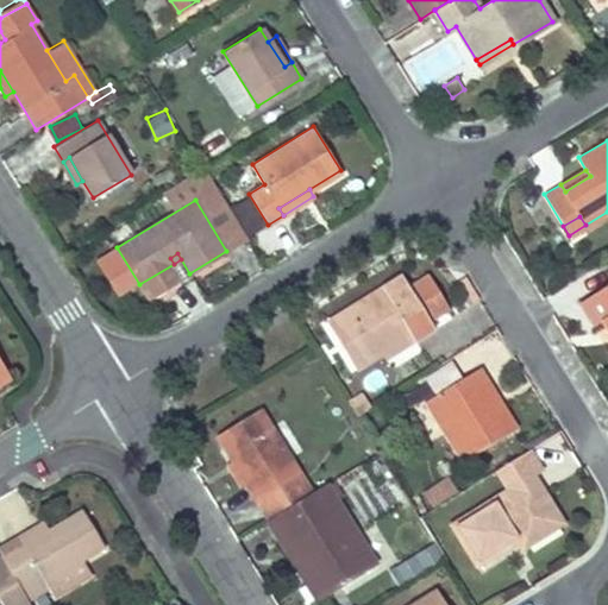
[(465,275),(459,278),(474,301),(480,297),(465,275)]
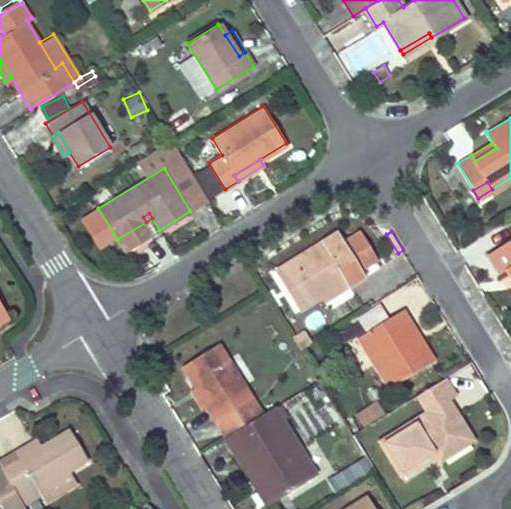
[(299,310),(321,297),(346,282),(348,286),(365,276),(363,272),(378,263),(359,233),(344,241),(339,232),(323,242),(275,271),(299,310)]
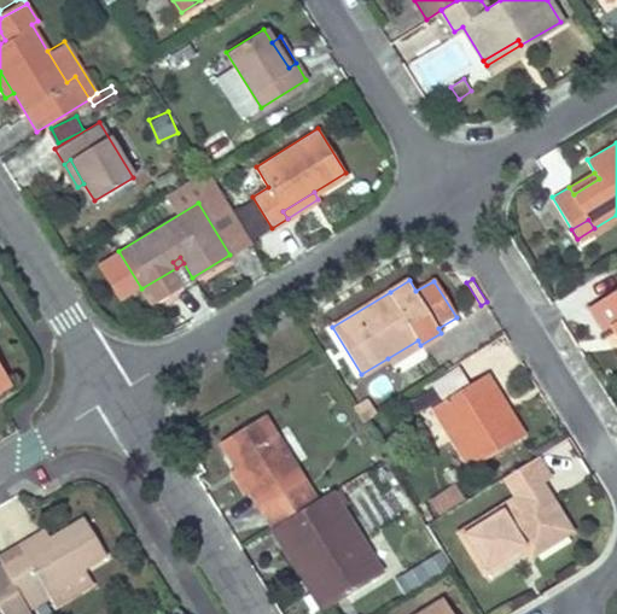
[(616,287),(589,304),(603,327),(611,323),(616,333),(616,287)]
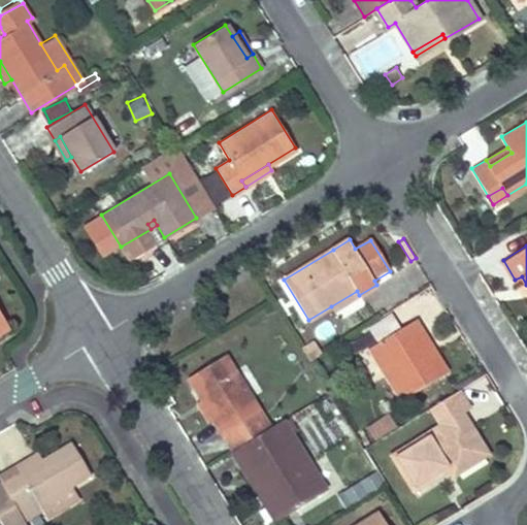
[(357,291),(331,306),(334,310),(359,295),(357,291)]
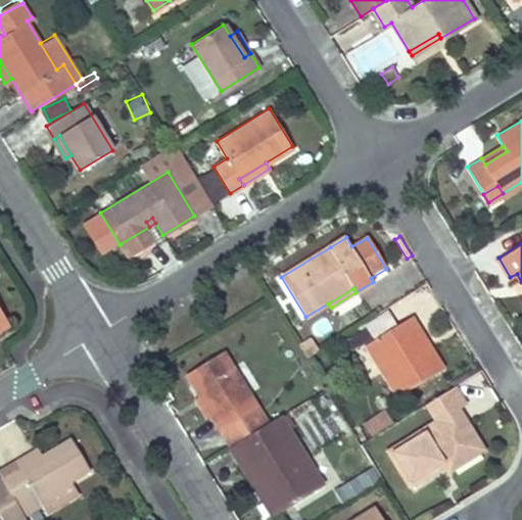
[(388,312),(367,324),(373,335),(394,323),(388,312)]
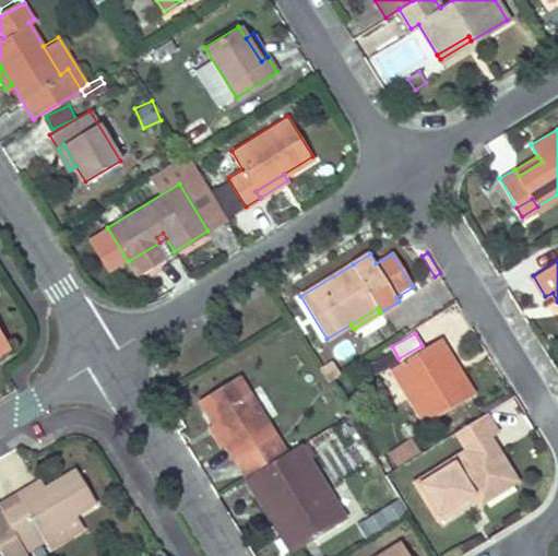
[(466,398),(442,357),(450,352),(441,336),(389,368),(423,423),(466,398)]
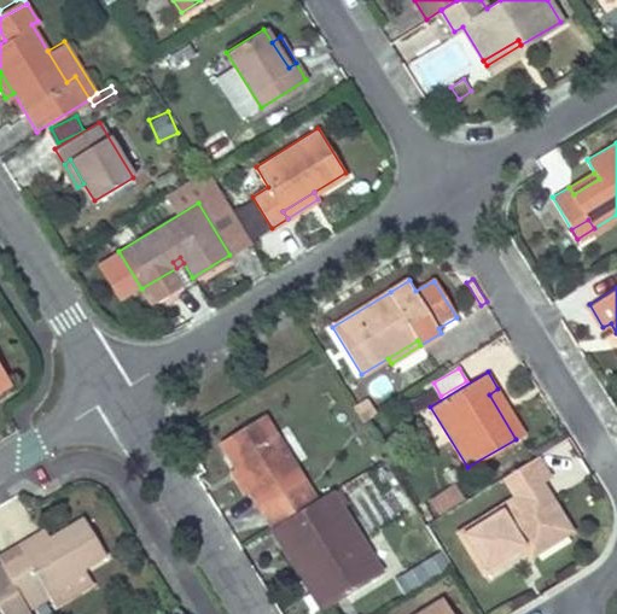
[(0,389),(11,382),(5,373),(0,375),(0,389)]
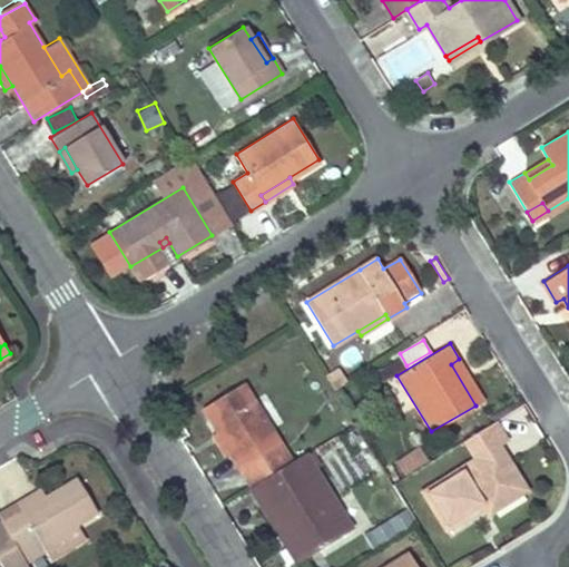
[(459,359),(451,364),(476,406),(484,400),(459,359)]
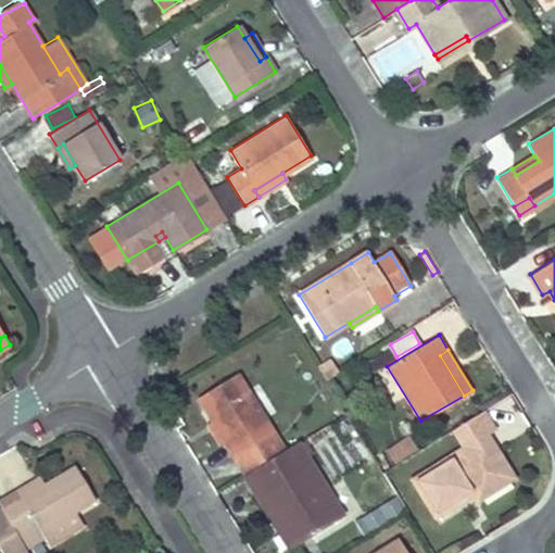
[(331,360),(318,367),(324,377),(336,369),(331,360)]
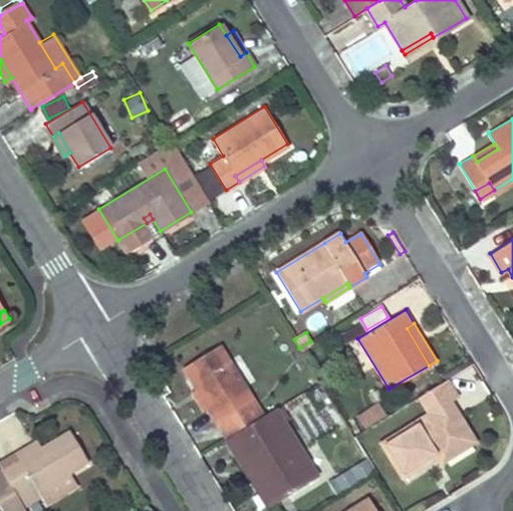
[(183,366),(196,389),(201,386),(211,404),(207,407),(225,438),(256,419),(245,403),(252,399),(220,345),(183,366)]
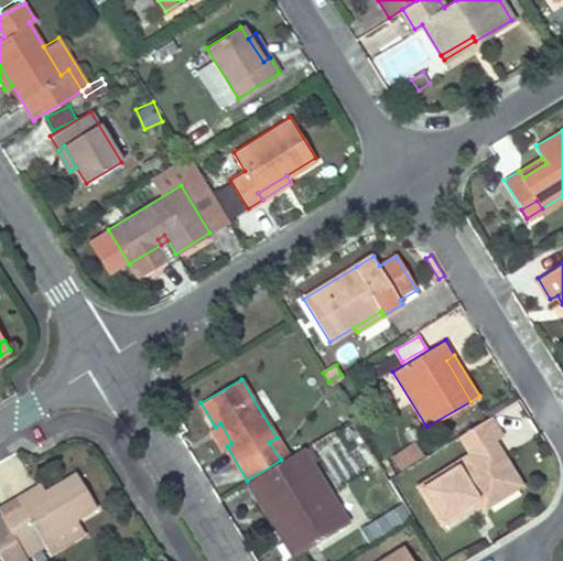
[(490,414),(461,433),(472,452),(418,484),(440,520),(478,497),(483,504),(519,482),(493,439),(501,434),(490,414)]
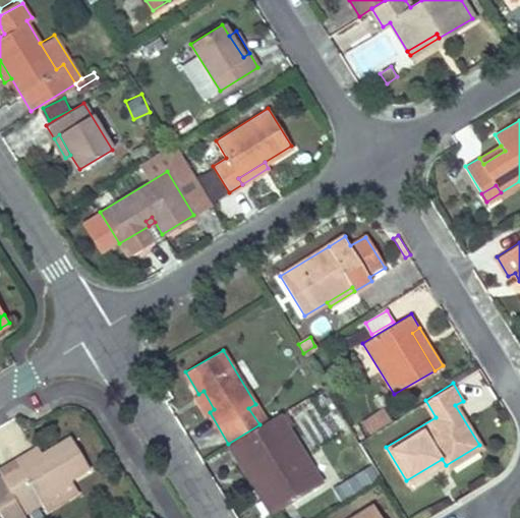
[(204,391),(198,394),(210,412),(214,409),(204,391)]
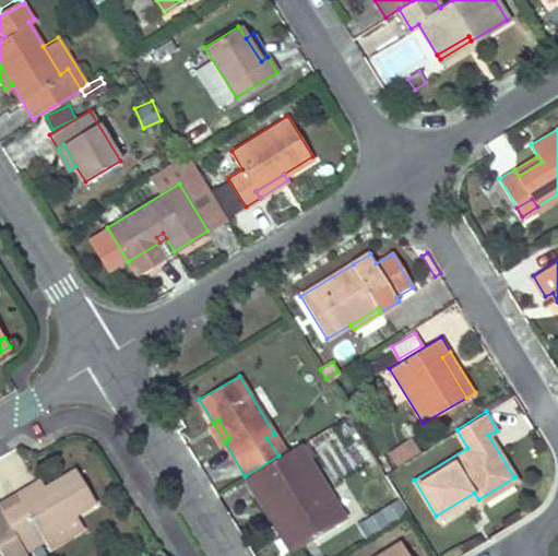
[(389,449),(396,464),(422,452),(414,437),(389,449)]
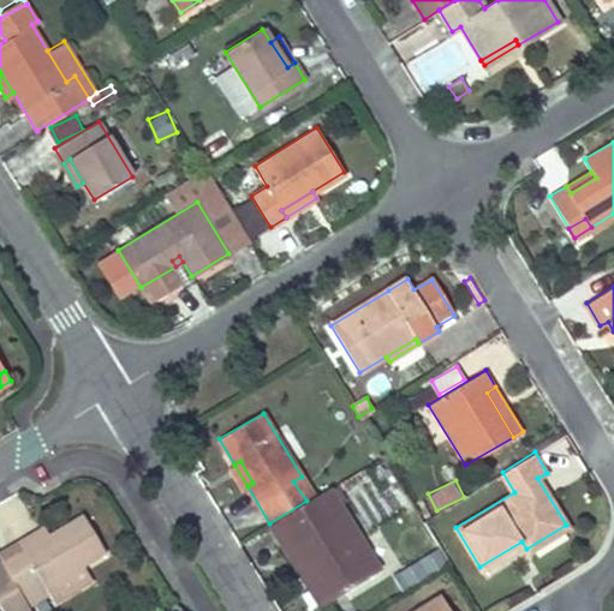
[(269,523),(282,544),(290,539),(327,599),(380,568),(329,486),(307,501),(269,523)]
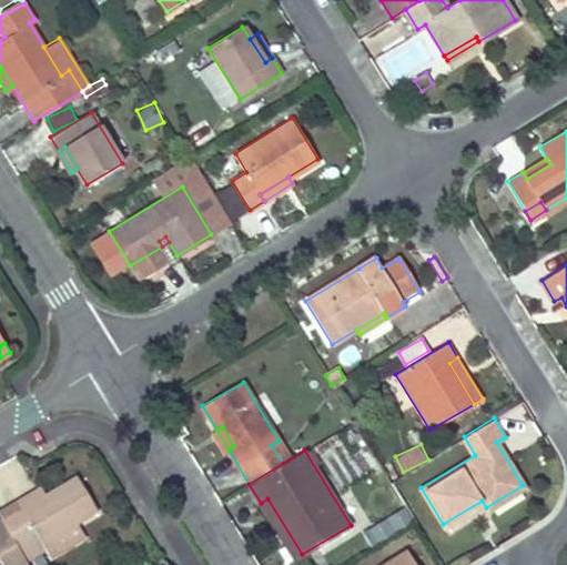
[(22,508),(2,521),(9,531),(18,546),(38,534),(44,548),(50,556),(84,536),(77,523),(98,511),(78,475),(47,494),(22,508)]
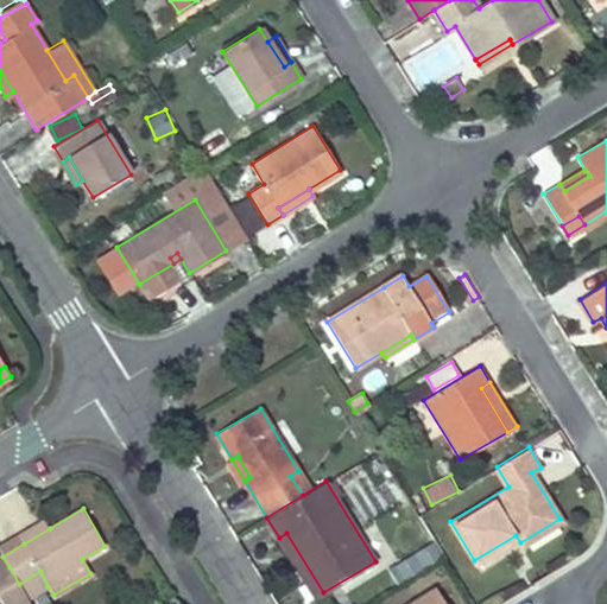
[(19,535),(24,544),(50,528),(44,521),(19,535)]
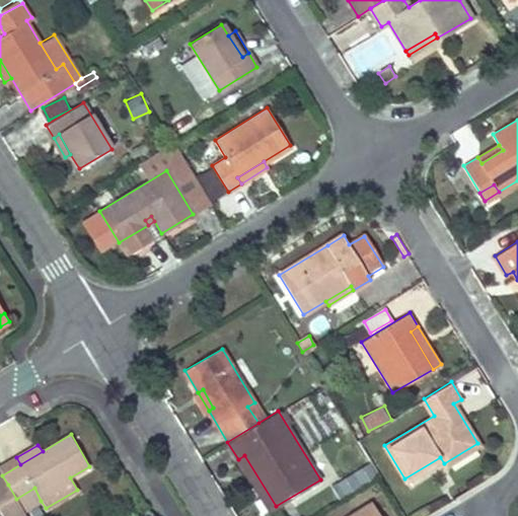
[(244,455),(238,459),(269,511),(276,506),(244,455)]
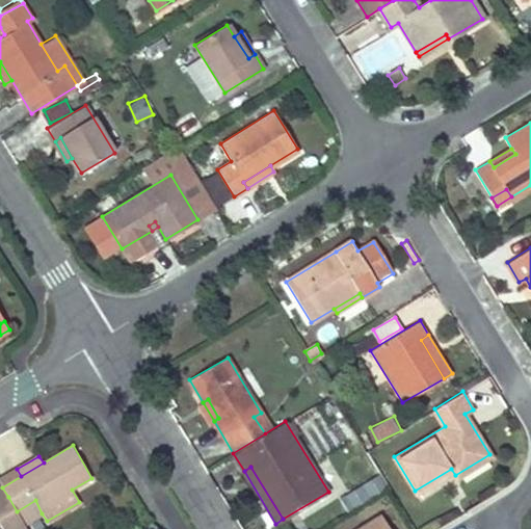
[(355,504),(390,487),(382,474),(349,491),(355,504)]
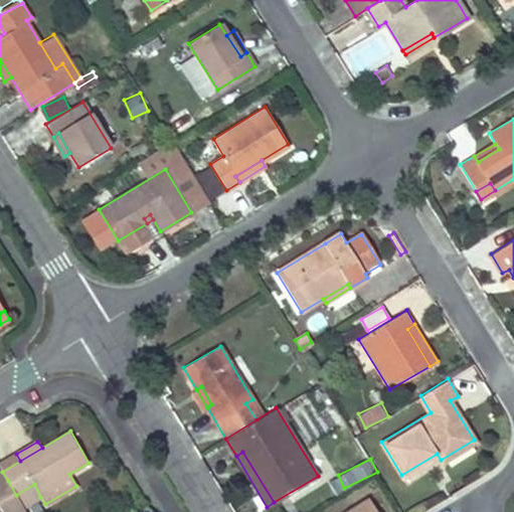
[(2,472),(0,472),(0,486),(8,481),(2,472)]
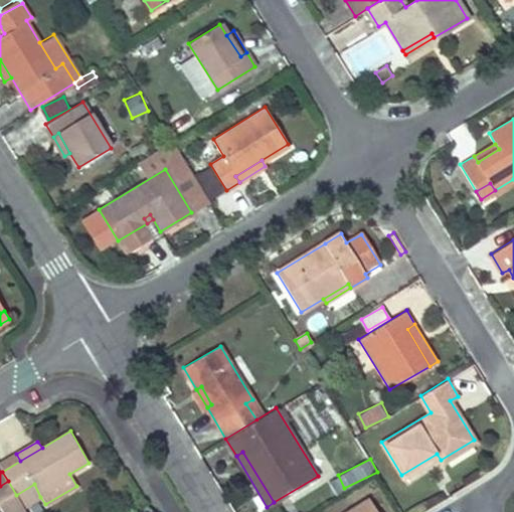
[(0,486),(0,506),(3,511),(26,511),(23,507),(16,495),(8,481),(0,486)]
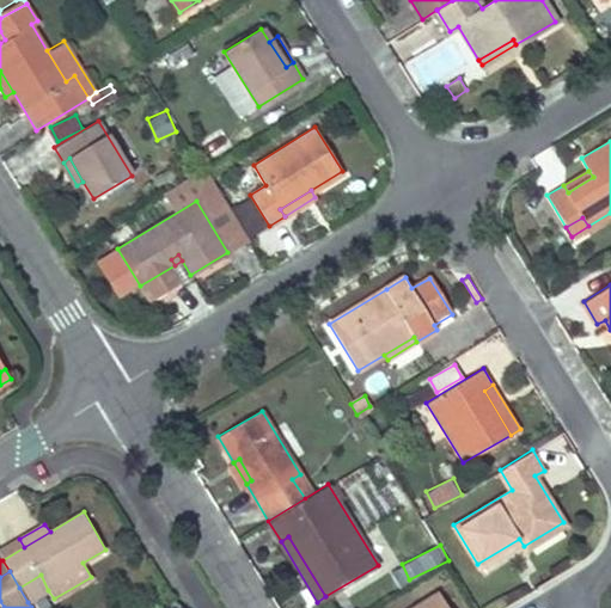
[(41,575),(19,588),(28,602),(48,590),(41,575)]
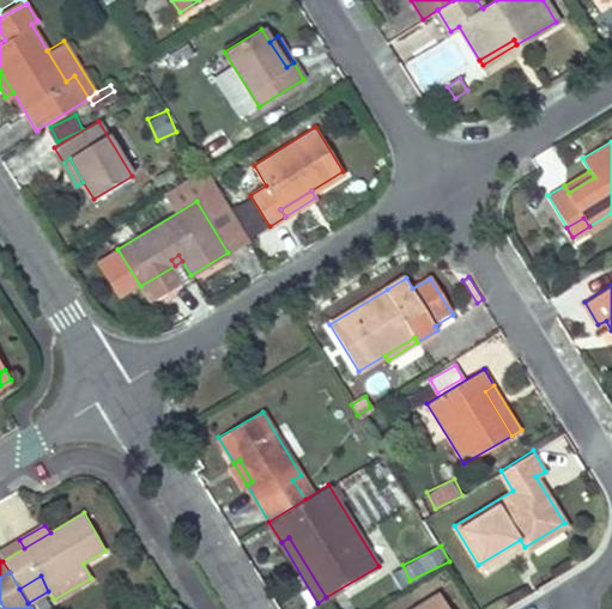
[(449,608),(440,592),(411,608),(449,608)]
